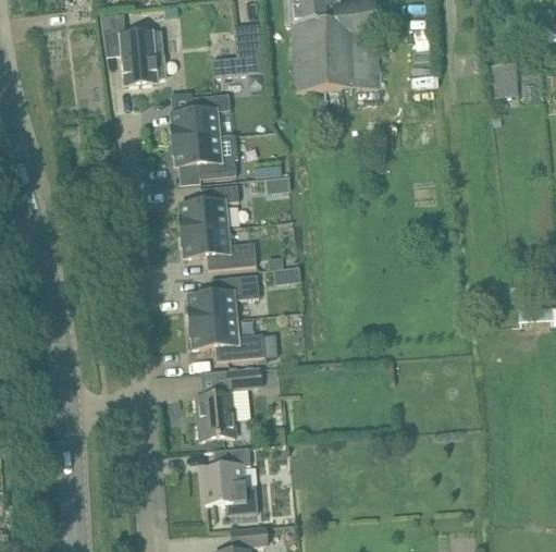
[(297,90),(384,86),(375,0),(333,4),(333,0),(292,0),(294,23),(297,90)]
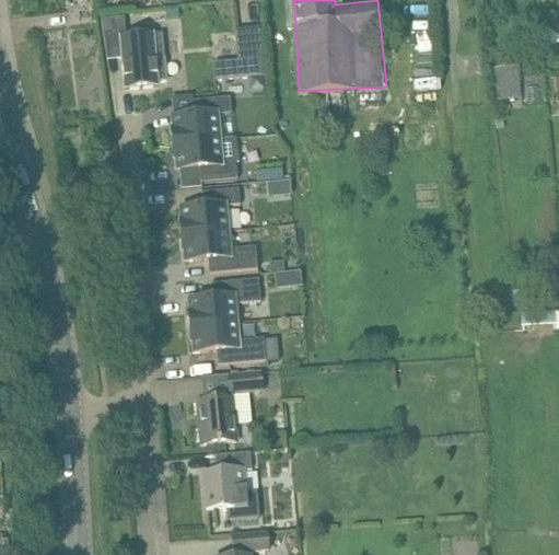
[(126,85),(158,82),(158,78),(167,77),(163,30),(144,32),(144,33),(127,34),(125,13),(102,16),(106,45),(121,43),(126,85)]
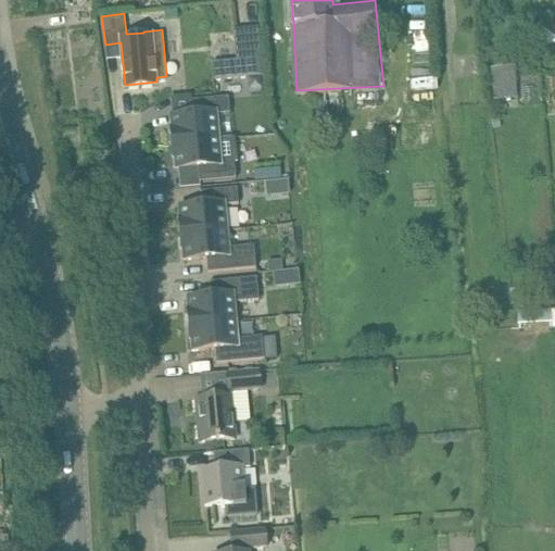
[(262,53),(259,24),(235,26),(234,26),(237,57),(262,53)]
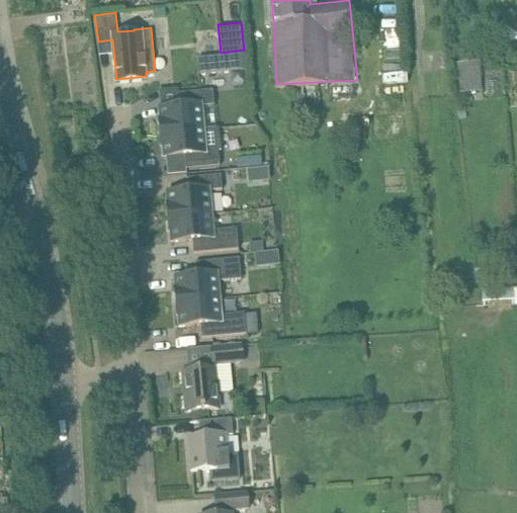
[(244,50),(221,53),(213,53),(197,55),(199,71),(245,66),(244,50)]
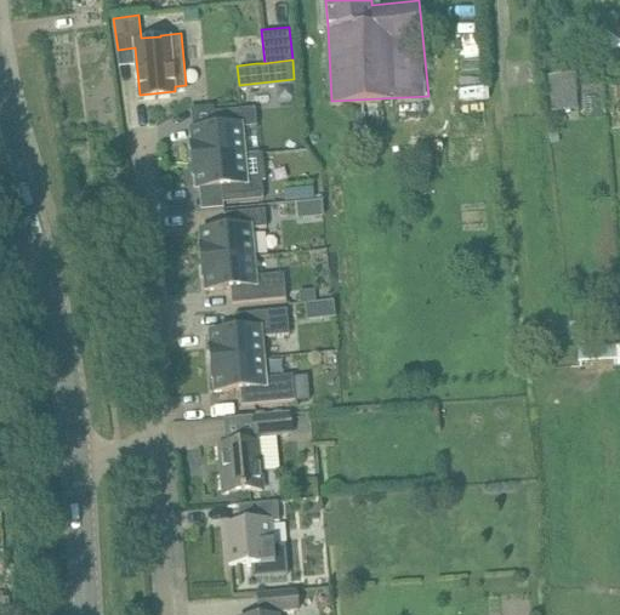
[(579,103),(575,68),(547,70),(551,106),(579,103)]
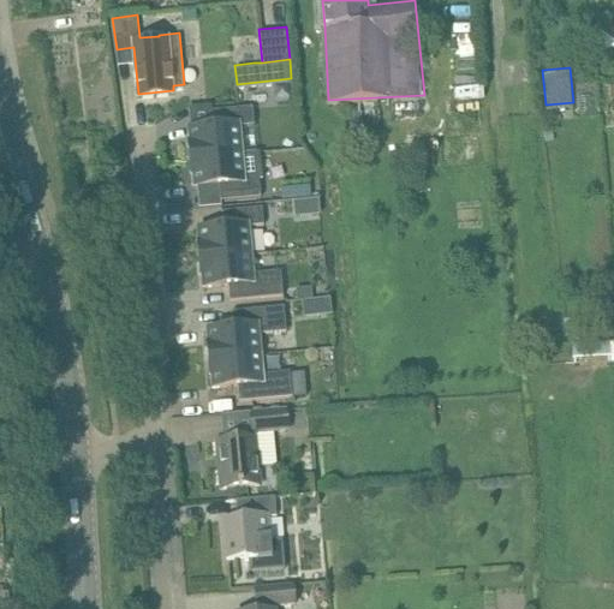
[(189,138),(190,154),(243,149),(240,123),(255,120),(254,103),(213,107),(214,123),(189,125),(190,138),(189,138)]
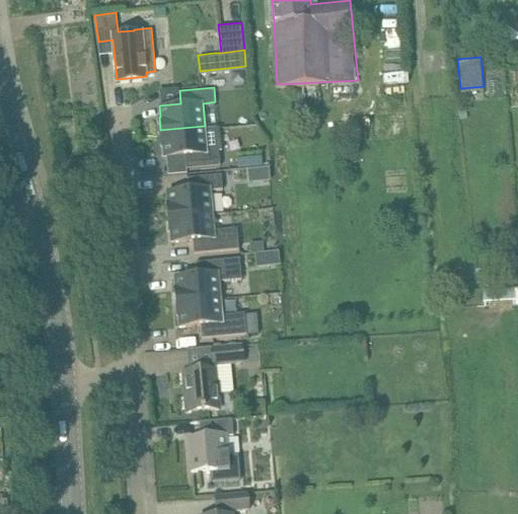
[(205,126),(160,130),(162,144),(163,154),(186,152),(187,166),(221,163),(219,148),(207,149),(205,126)]
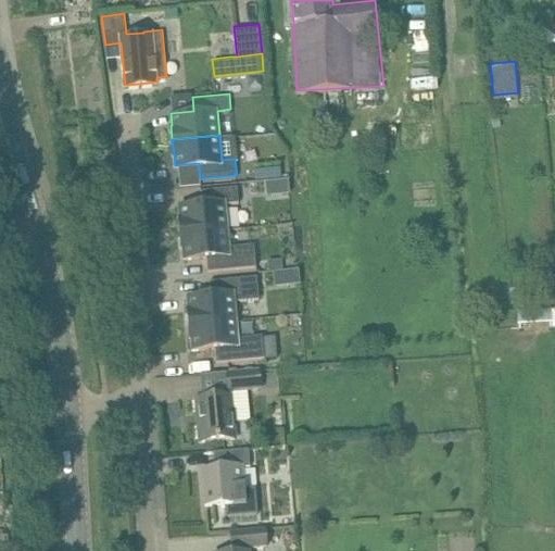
[(254,166),(255,177),(281,174),(280,164),(254,166)]
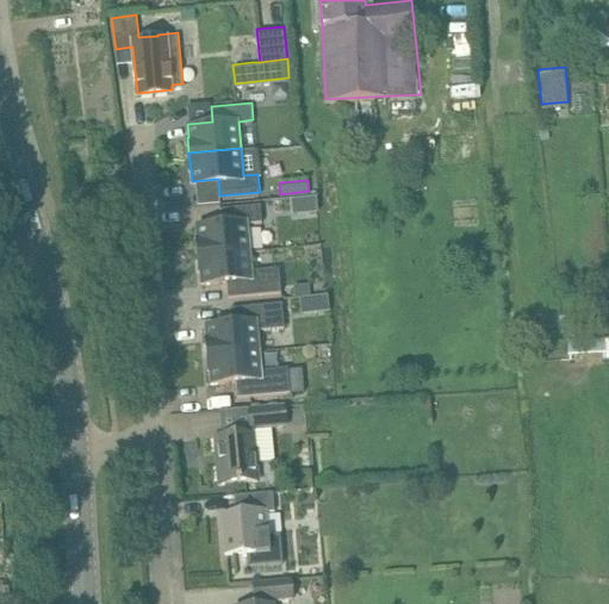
[(317,193),(309,193),(309,205),(314,209),(318,209),(317,193)]
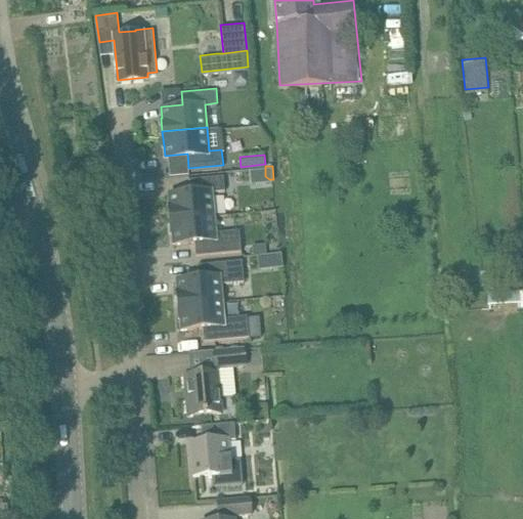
[(169,204),(170,217),(215,213),(213,189),(225,188),(223,173),(189,176),(190,190),(168,192),(169,203),(169,204)]
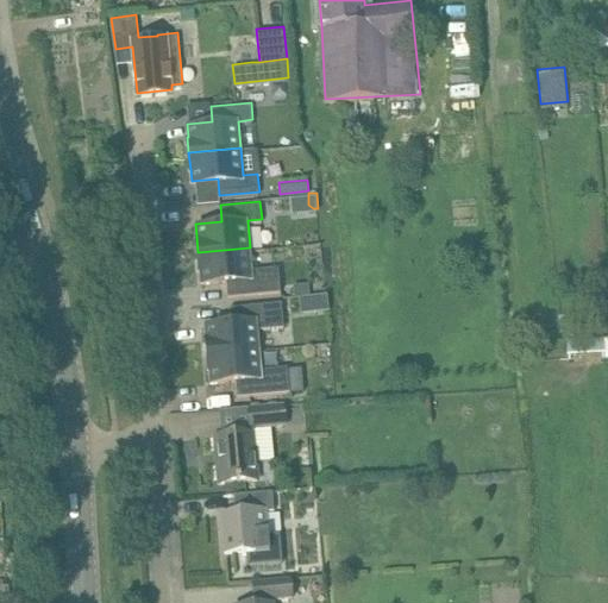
[(251,268),(250,247),(198,252),(200,269),(201,281),(226,278),(229,294),(281,289),(279,265),(251,268)]
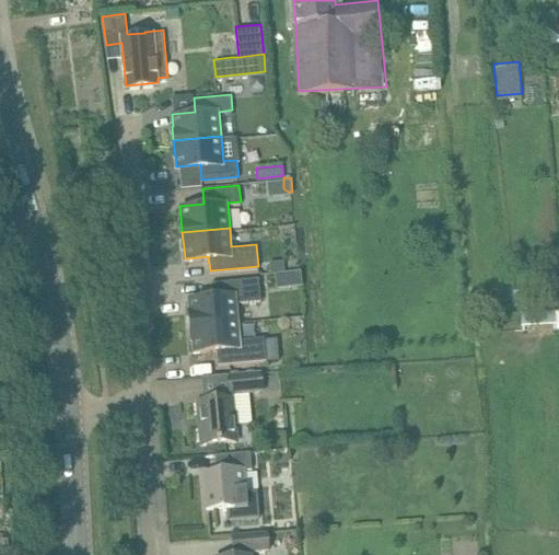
[(284,258),(270,259),(271,270),(286,269),(284,258)]
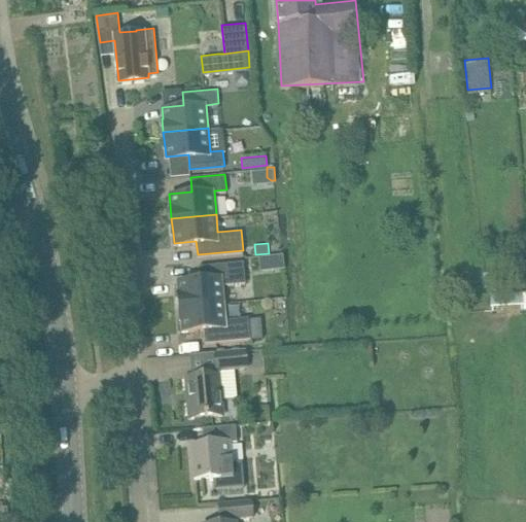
[(283,252),(274,253),(276,267),(284,266),(283,252)]
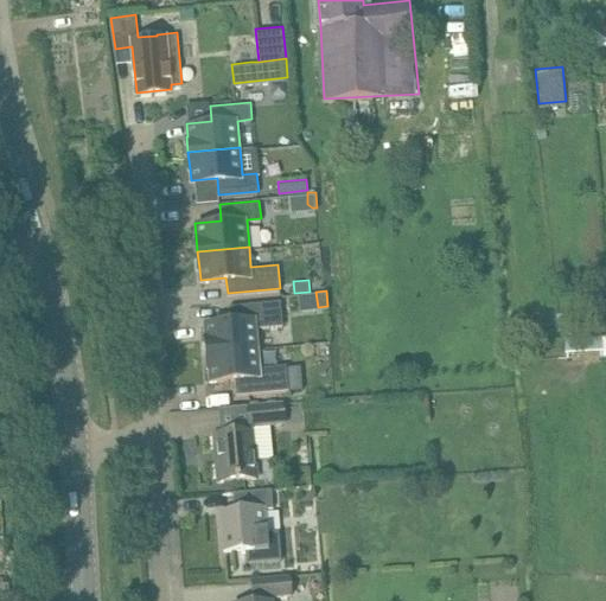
[(205,334),(206,351),(257,346),(256,326),(284,324),(281,299),(228,304),(230,320),(204,323),(205,334)]
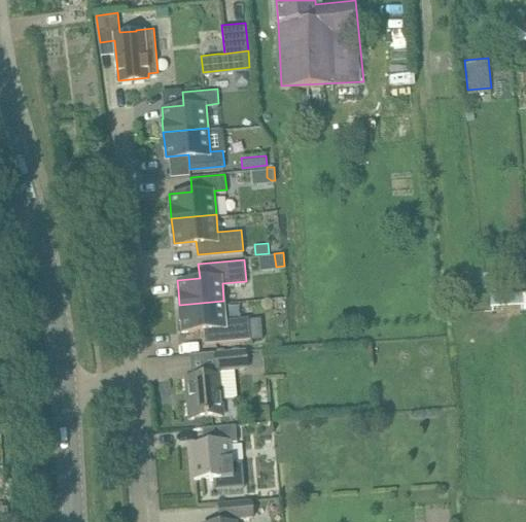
[(225,317),(223,301),(179,305),(180,318),(181,318),(182,329),(204,327),(206,341),(251,337),(249,316),(249,315),(225,317)]
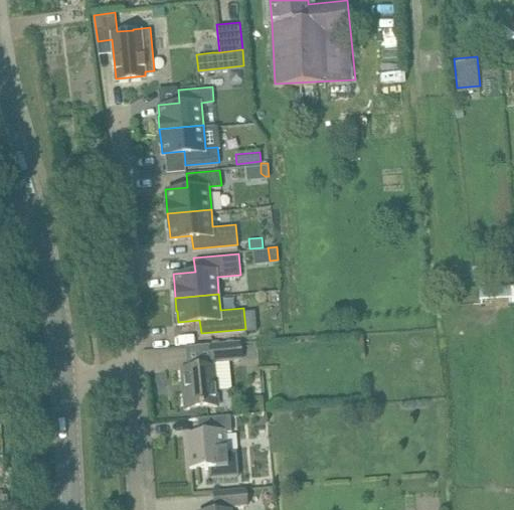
[(255,308),(243,309),(245,329),(258,328),(255,308)]
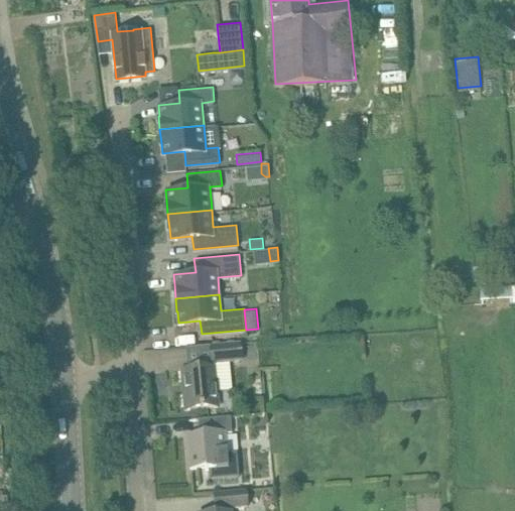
[(241,340),(210,343),(212,359),(243,356),(241,340)]
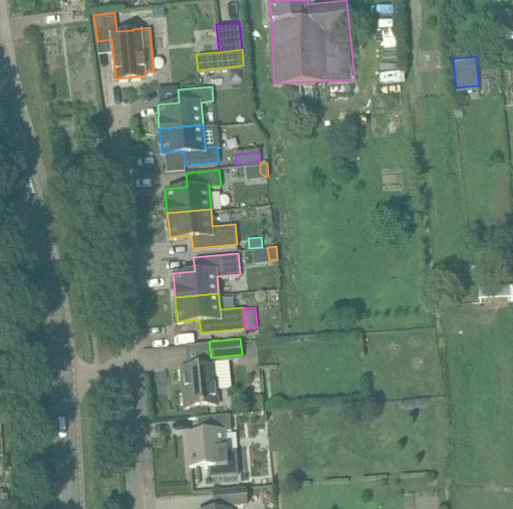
[(185,405),(205,404),(217,402),(213,362),(182,365),(185,405)]
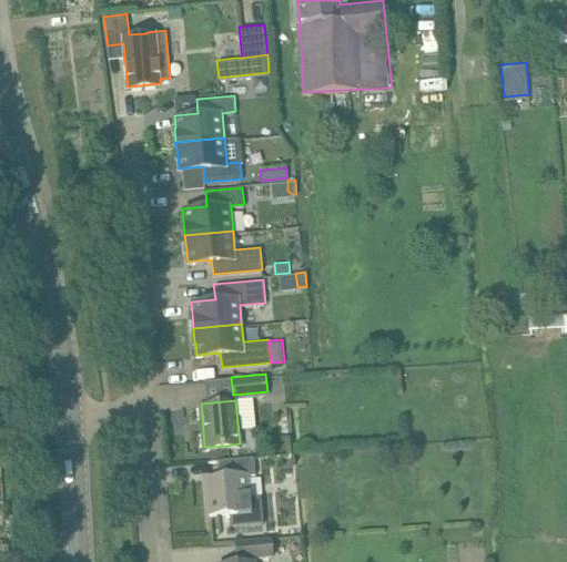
[(226,513),(229,512),(230,523),(262,521),(260,494),(249,496),(247,472),(260,471),(259,455),(236,456),(238,472),(206,476),(210,511),(226,510),(226,513)]
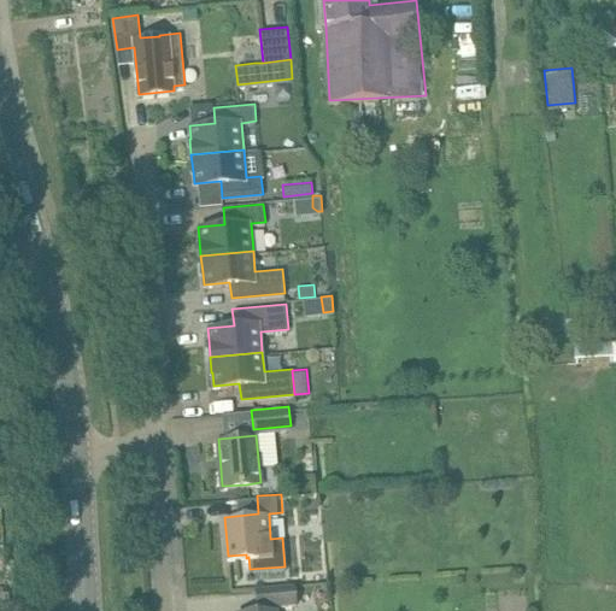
[(258,607),(297,604),(294,583),(256,587),(258,607)]
